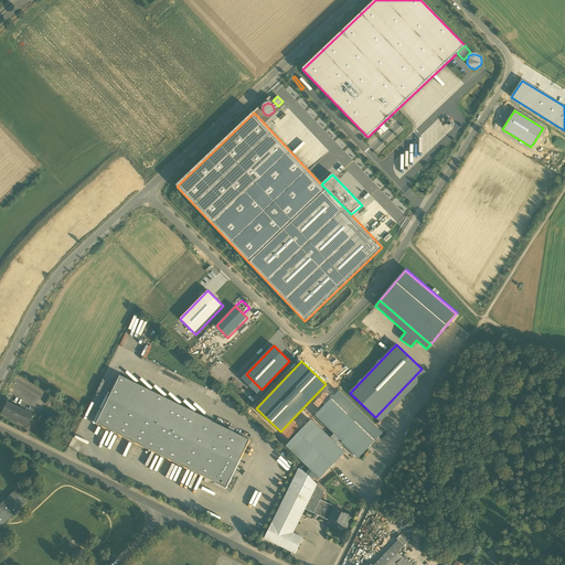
[(422,369),(375,417),(381,422),(427,374),(422,369)]
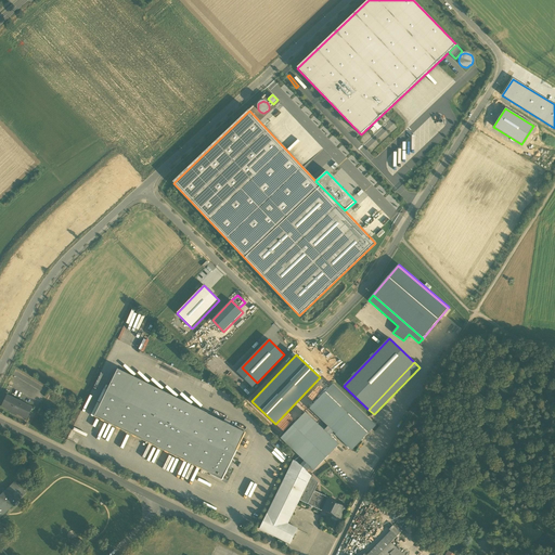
[(253,387),(257,383),(242,368),(236,372),(253,387)]
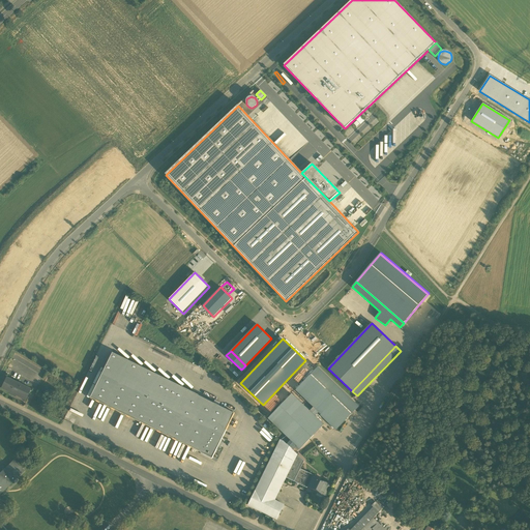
[(89,398),(202,453),(212,431),(224,436),(234,413),(112,353),(89,398)]
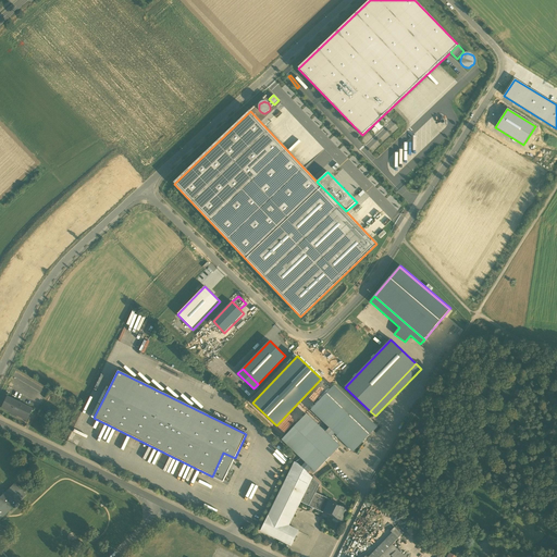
[(98,378),(93,388),(97,391),(102,380),(98,378)]
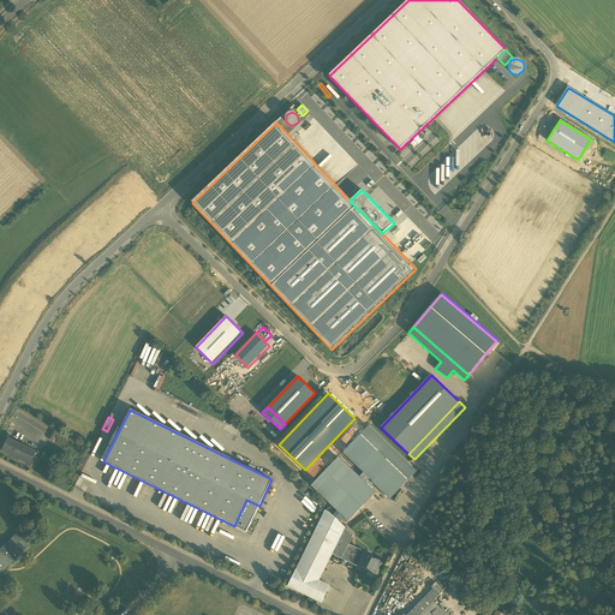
[(312,485),(348,521),(375,494),(365,483),(370,478),(374,482),(372,482),(390,499),(416,472),(369,427),(344,453),(364,472),(359,478),(339,458),(312,485)]
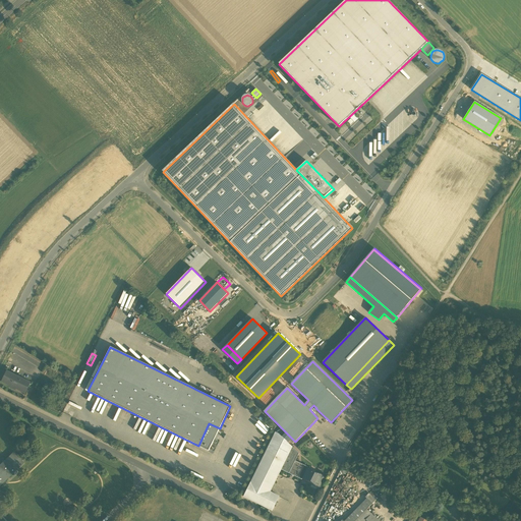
[(82,369),(77,383),(81,384),(85,370),(82,369)]
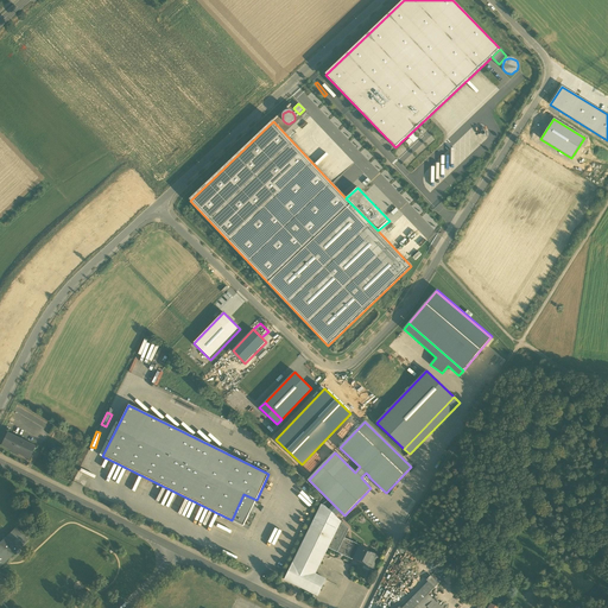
[(403,456),(405,454),(380,431),(378,435),(403,456)]
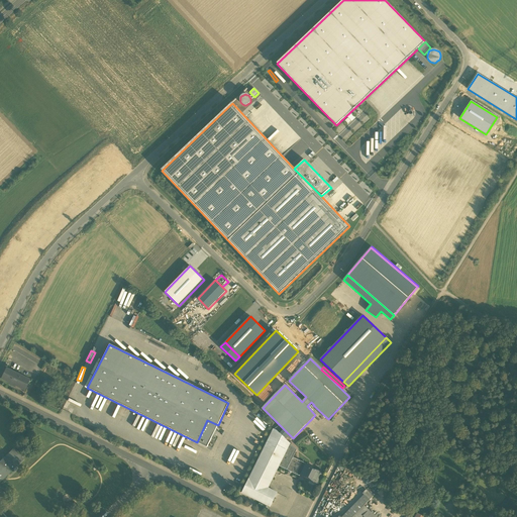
[(15,386),(24,391),(29,381),(6,369),(1,379),(10,384),(12,384),(11,386),(13,387),(14,385),(15,386)]
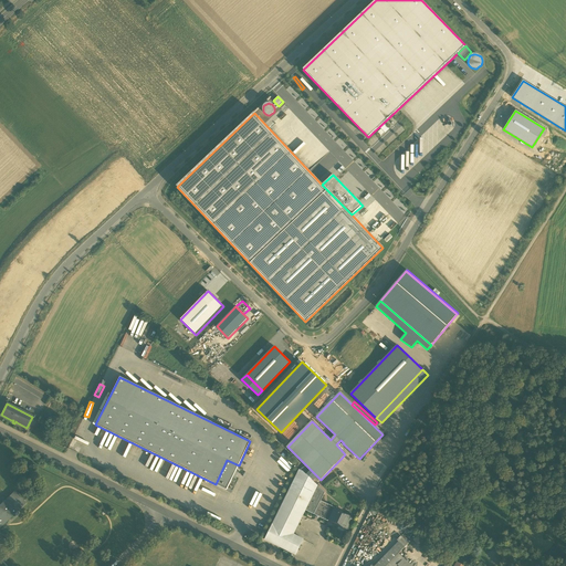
[(227,490),(239,465),(227,460),(216,484),(227,490)]
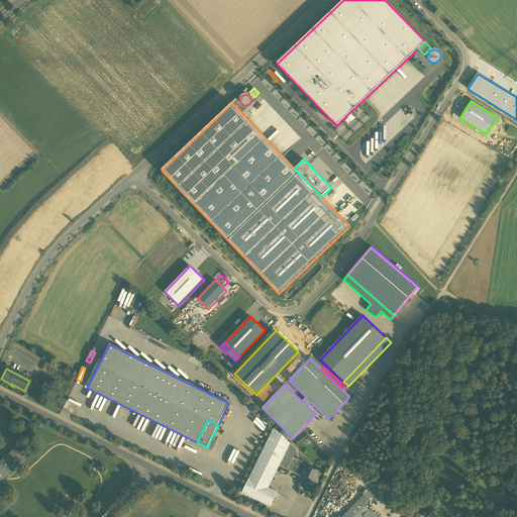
[(287,470),(293,457),(297,449),(277,430),(274,429),(265,447),(283,456),(279,466),(287,470)]
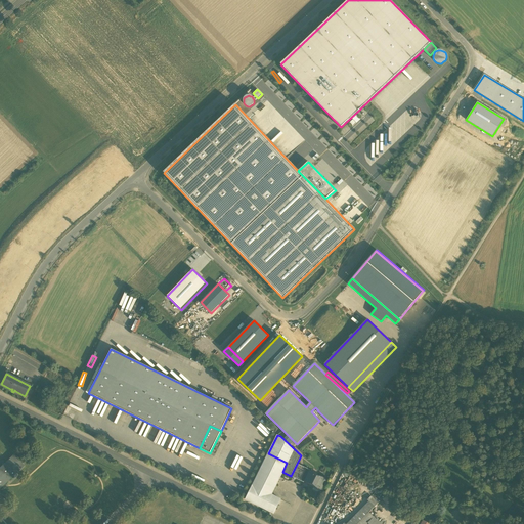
[(271,494),(282,472),(287,463),(268,453),(246,499),(273,514),(280,499),(271,494)]
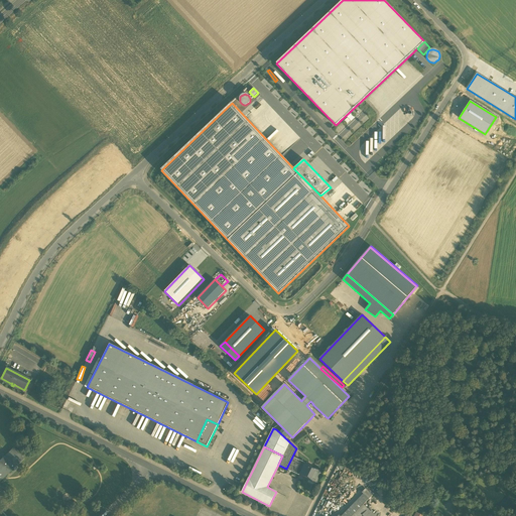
[(0,482),(13,470),(15,468),(24,459),(13,448),(0,461),(0,482)]
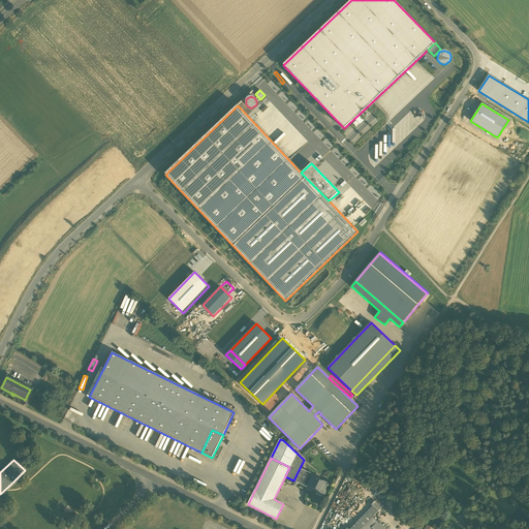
[(307,487),(307,486),(308,484),(311,477),(312,475),(313,474),(300,468),(293,480),(296,481),(299,484),(307,487)]
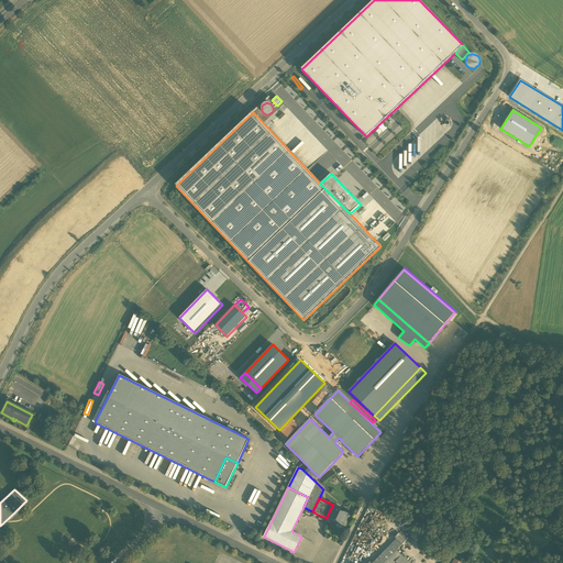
[(328,515),(334,518),(338,511),(331,508),(328,515)]
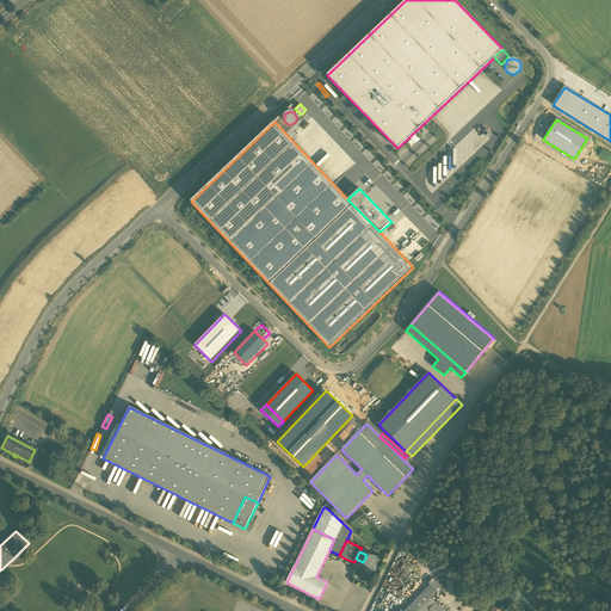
[(365,567),(374,571),(377,563),(376,563),(378,559),(368,554),(366,553),(366,555),(363,562),(362,565),(365,567)]
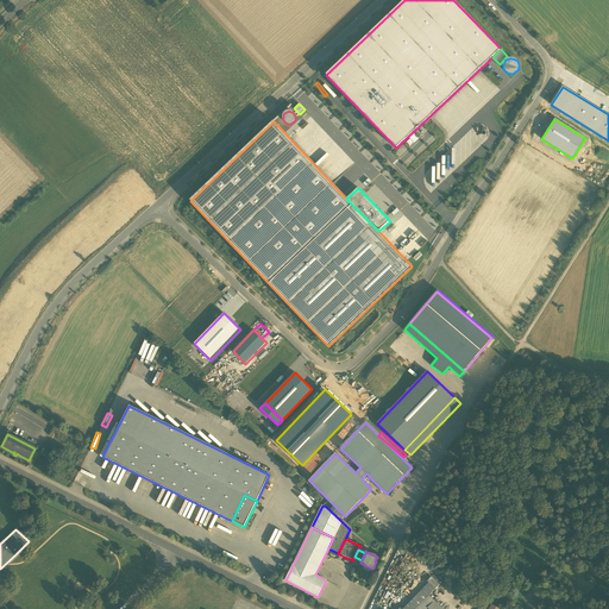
[(407,560),(401,571),(407,575),(413,564),(407,560)]
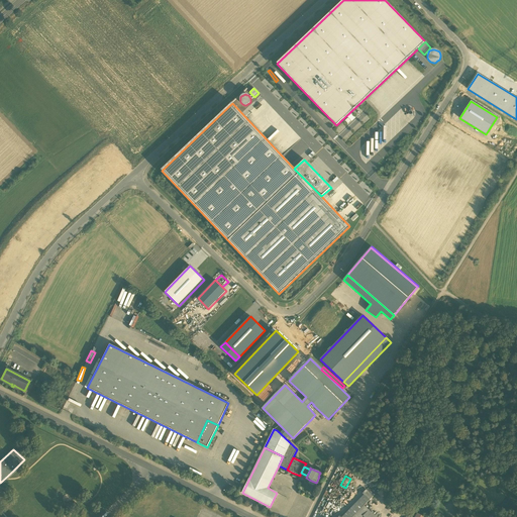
[(365,495),(370,500),(374,496),(367,490),(363,494),(365,495)]
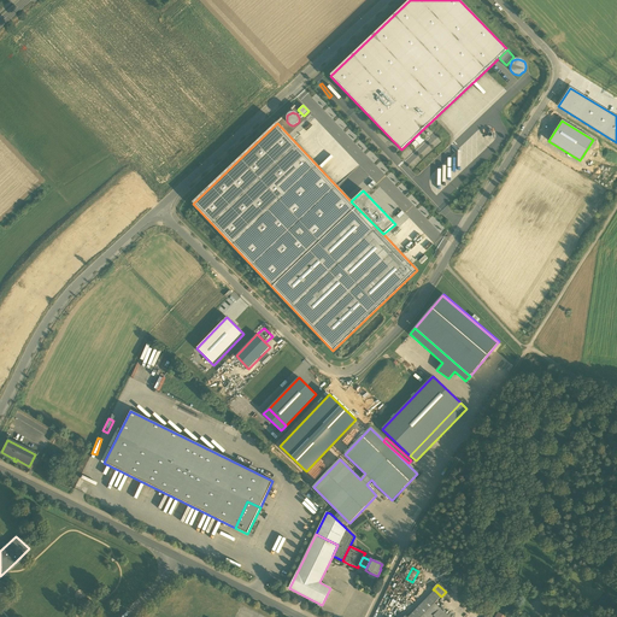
[(435,591),(412,613),(416,616),(421,616),(428,611),(435,604),(441,597),(435,591)]
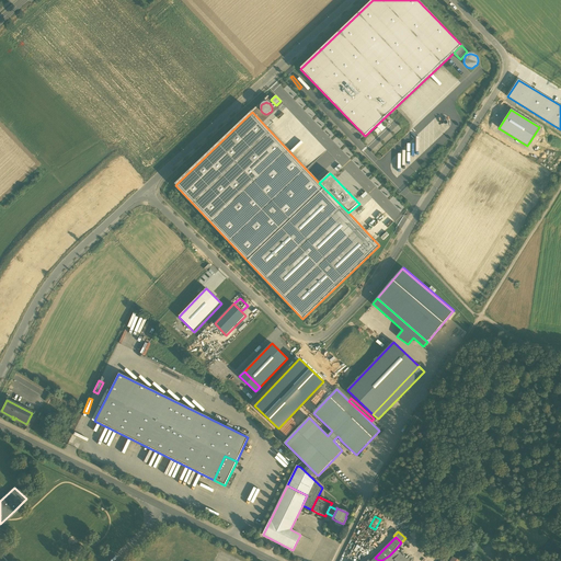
[(395,560),(408,560),(396,549),(389,556),(393,560),(395,560)]
